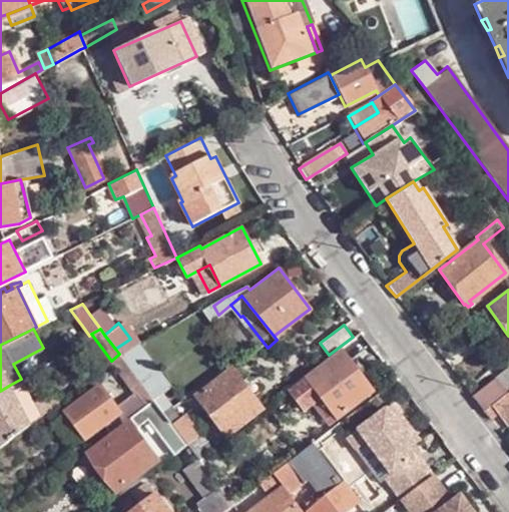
[(170,387),(138,344),(129,348),(120,355),(153,399),(162,411),(173,404),(164,392),(170,387)]
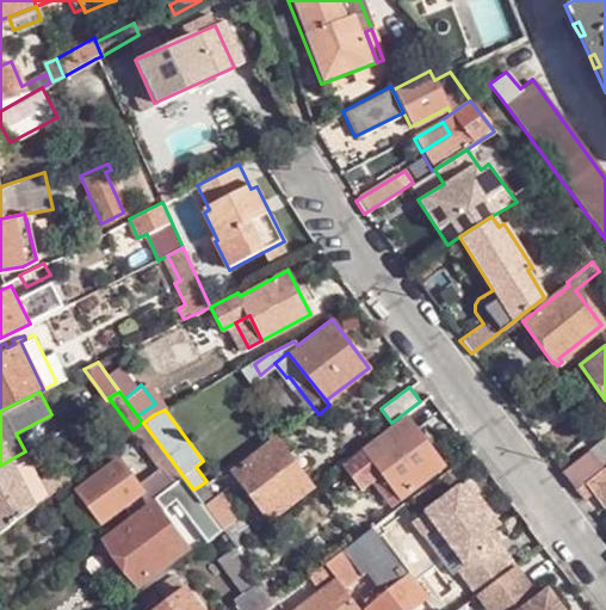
[(404,416),(364,448),(341,466),(360,491),(371,482),(383,473),(400,497),(443,464),(404,416)]
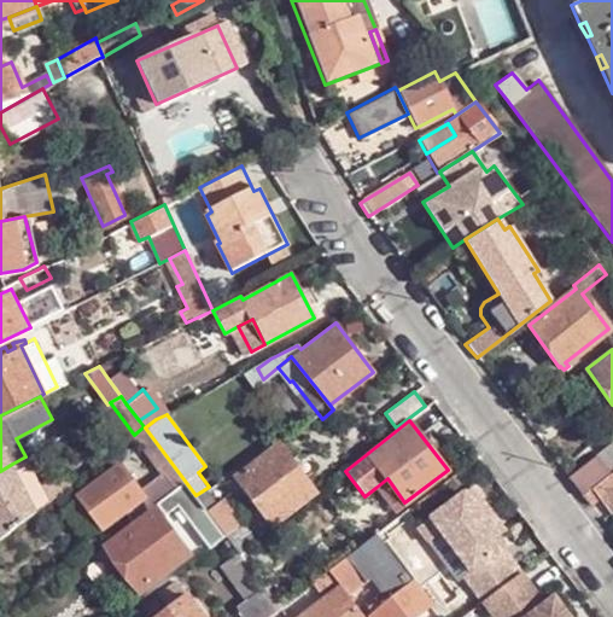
[(127,455),(76,494),(100,527),(124,510),(133,519),(156,502),(175,487),(177,485),(185,481),(176,470),(145,428),(144,426),(134,435),(163,471),(146,482),(127,455)]
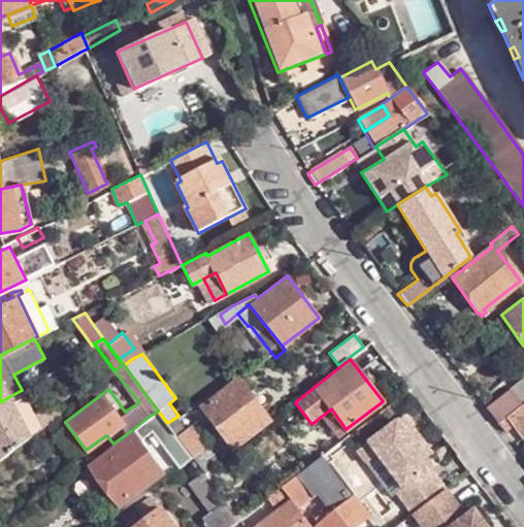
[(202,405),(232,447),(270,420),(240,379),(202,405)]
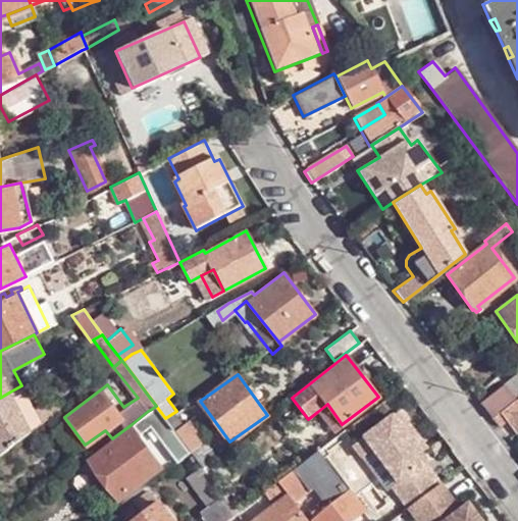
[(477,401),(490,418),(517,397),(517,374),(502,383),(484,396),(477,401)]
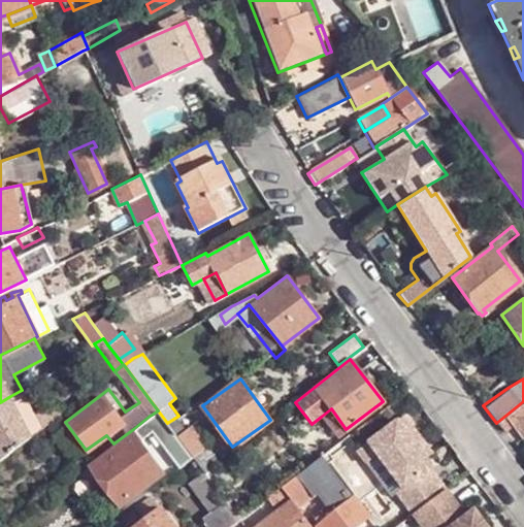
[(22,390),(10,396),(0,402),(0,458),(31,434),(40,425),(56,416),(48,405),(35,416),(22,390)]
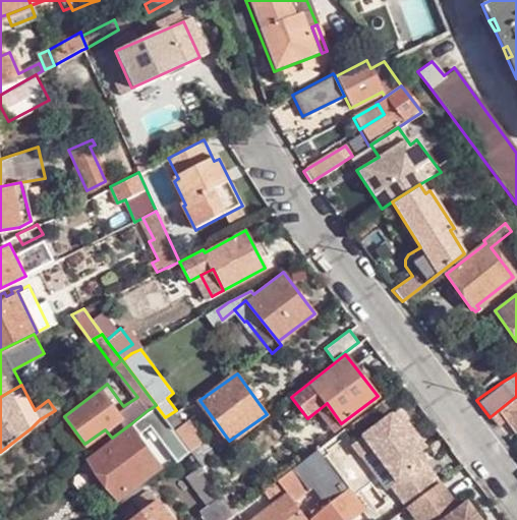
[(512,432),(516,427),(516,396),(490,417),(494,422),(501,417),(512,432)]
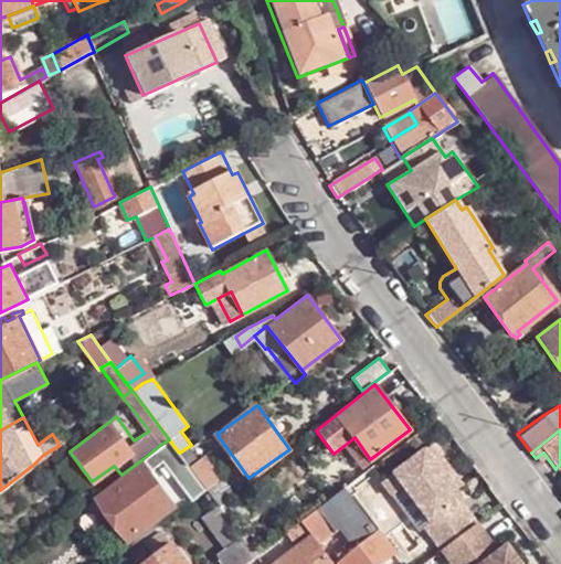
[(343,446),(359,467),(370,459),(355,437),(343,446)]
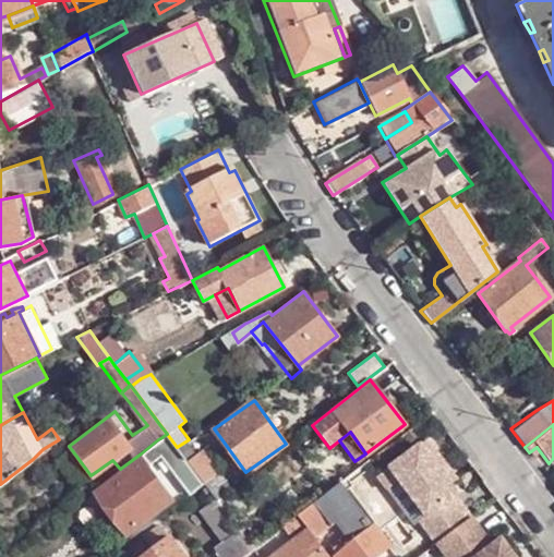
[(188,493),(203,481),(177,447),(167,434),(160,438),(170,449),(160,456),(161,457),(188,493)]
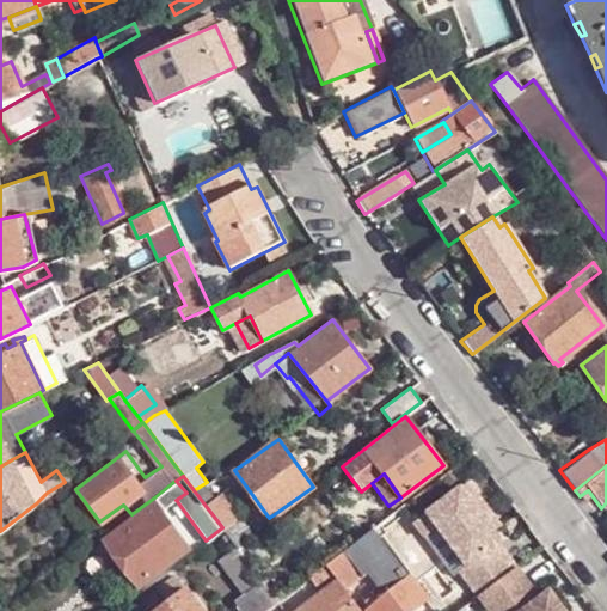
[(222,527),(239,517),(221,490),(216,495),(207,482),(194,490),(222,527)]
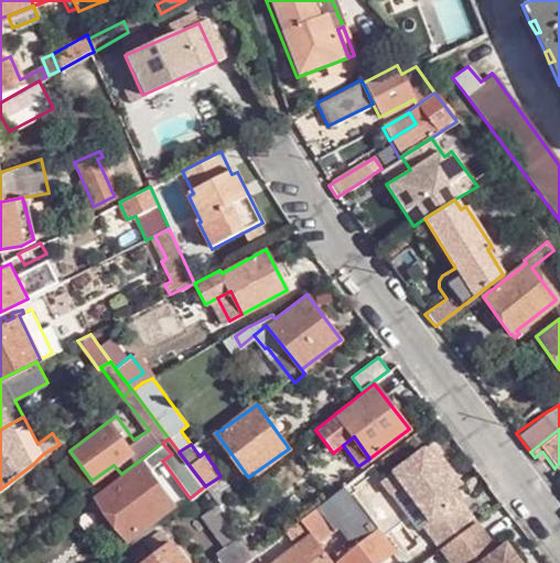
[(428,445),(372,486),(383,500),(400,486),(428,522),(421,528),(439,550),(469,527),(453,504),(459,500),(442,478),(449,473),(428,445)]
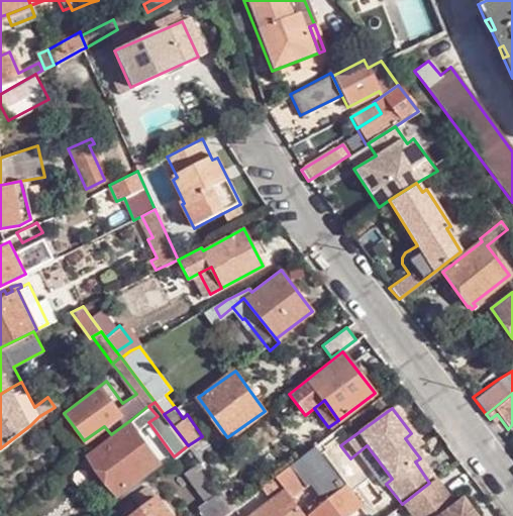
[(115,493),(156,462),(128,426),(88,456),(115,493)]
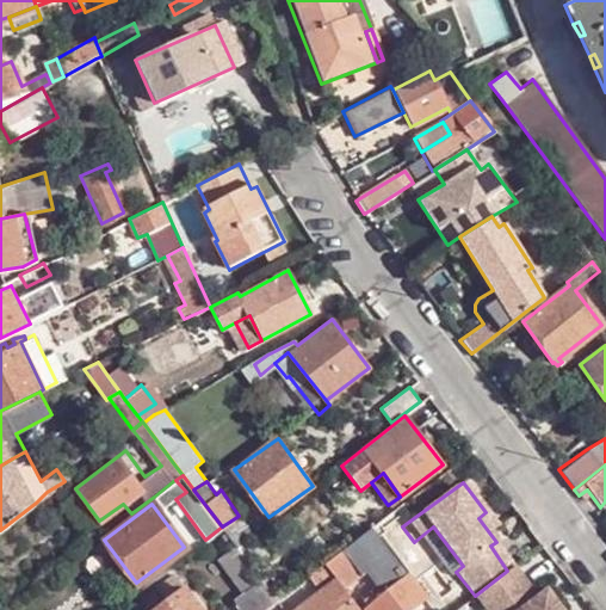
[(239,516),(222,527),(233,542),(236,546),(253,534),(239,516)]
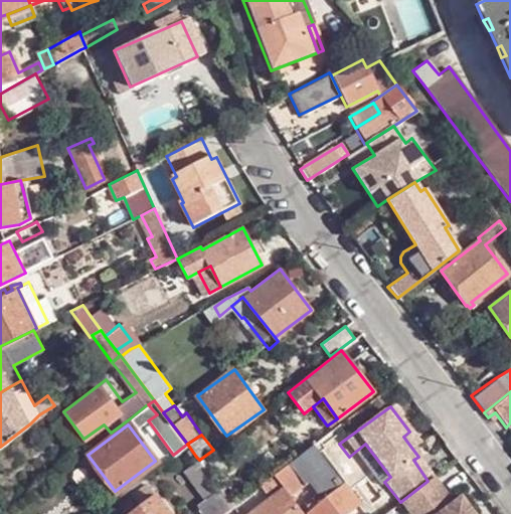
[(308,513),(343,513),(357,505),(312,445),(272,476),(279,485),(282,489),(286,495),(307,481),(317,493),(315,495),(316,497),(318,502),(308,509),(306,511),(308,513)]
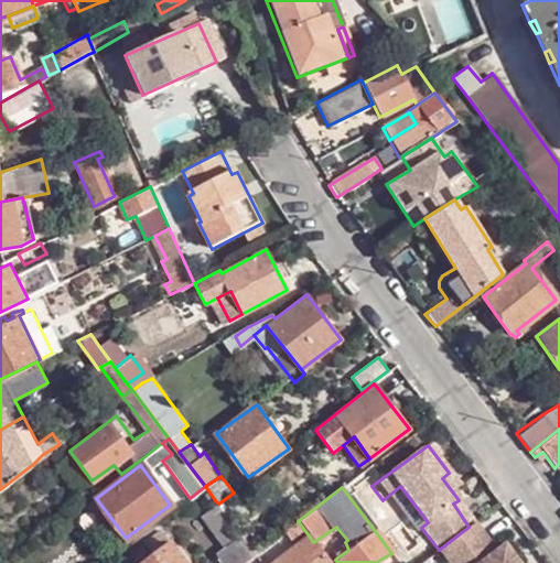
[(234,493),(218,504),(233,524),(248,512),(234,493)]
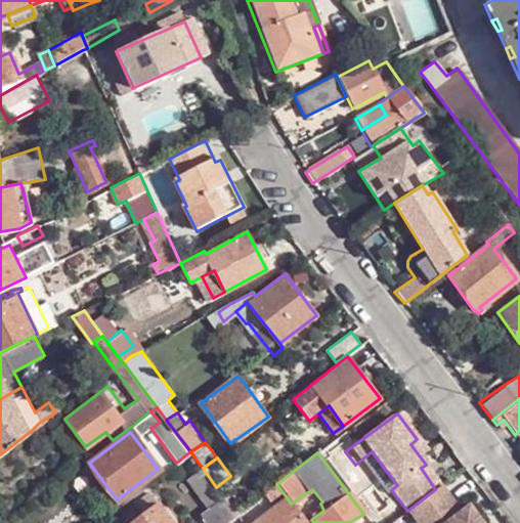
[(200,465),(187,475),(211,506),(198,515),(204,522),(225,522),(235,515),(216,487),(203,468),(200,465)]
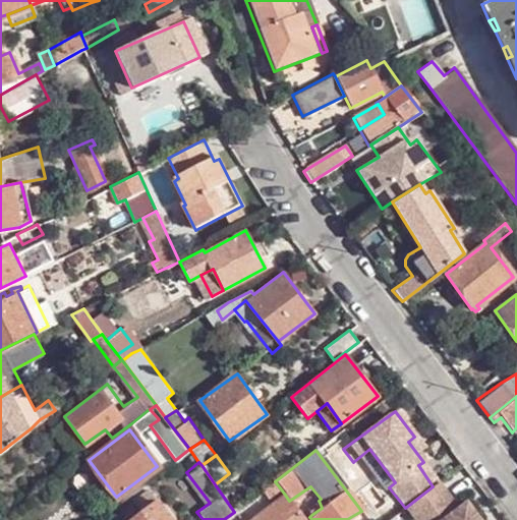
[(263,492),(269,500),(282,490),(275,481),(263,492)]
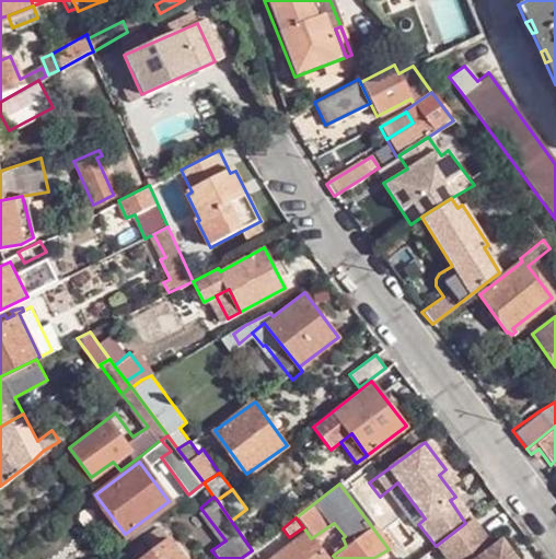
[(470,520),(465,523),(436,546),(444,558),(513,558),(499,540),(491,547),(470,520)]
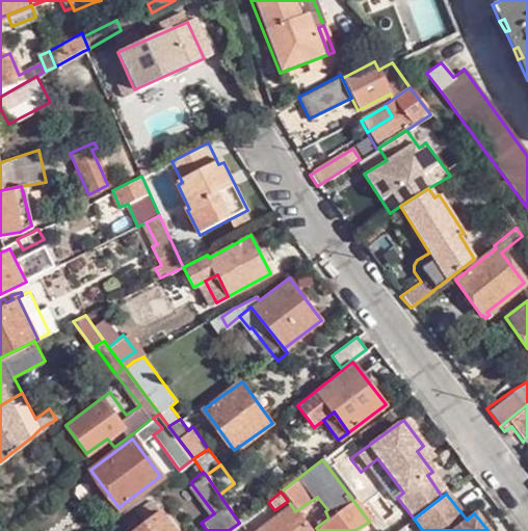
[(176,530),(153,500),(136,511),(144,524),(134,530),(176,530)]
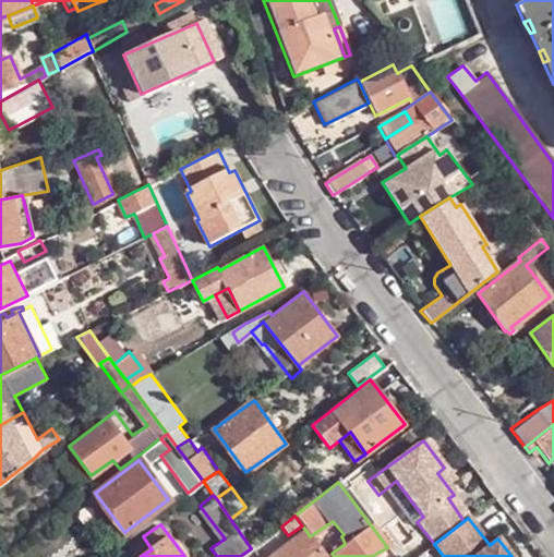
[(326,556),(310,536),(305,530),(269,556),(326,556)]
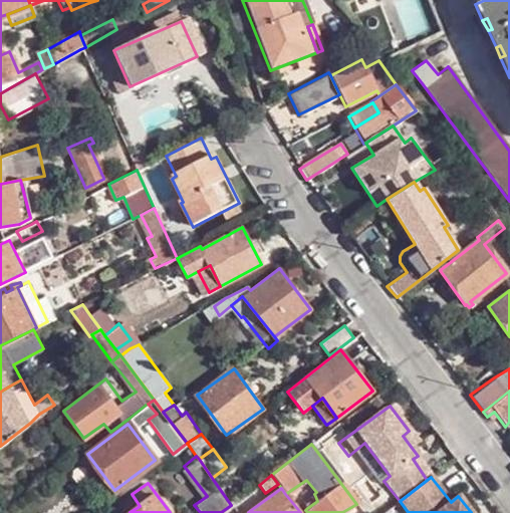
[(304,503),(307,508),(317,501),(315,496),(304,503)]
